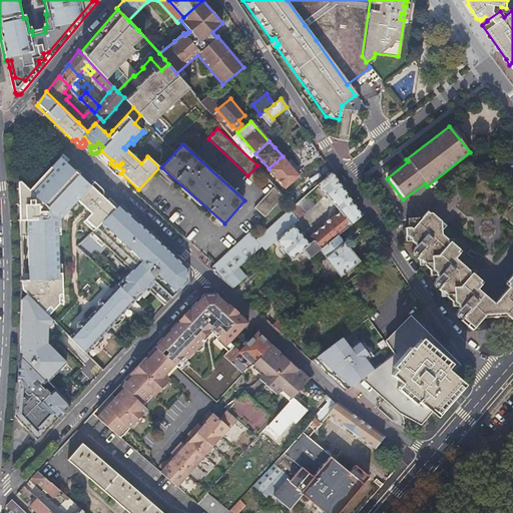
[(101,150),(99,152),(110,163),(112,160),(101,150)]
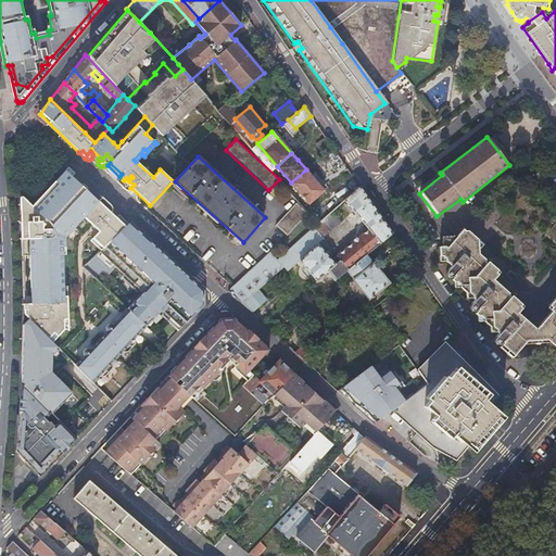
[(104,214),(108,211),(105,209),(109,204),(100,197),(97,200),(64,169),(30,205),(34,207),(38,203),(54,185),(64,176),(77,188),(93,203),(91,206),(95,211),(98,207),(100,210),(104,214)]
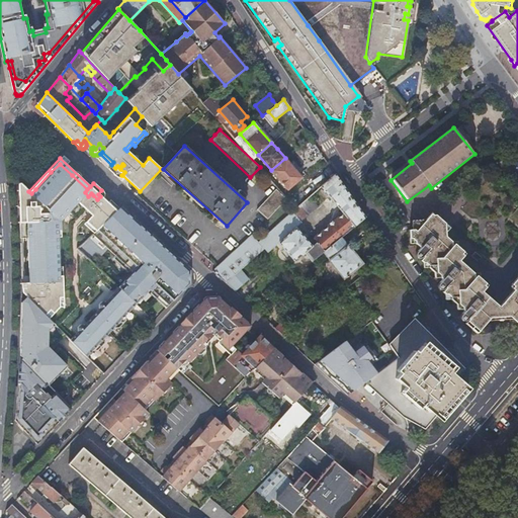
[(285,158),(271,170),(288,189),(301,177),(285,158)]
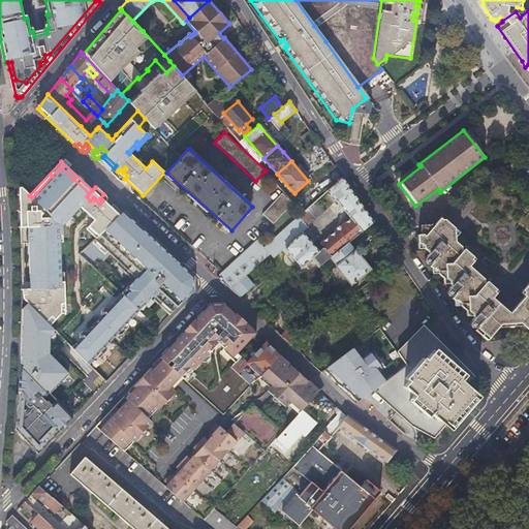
[(52,176),(57,182),(59,184),(67,176),(71,181),(73,179),(61,167),(52,176)]
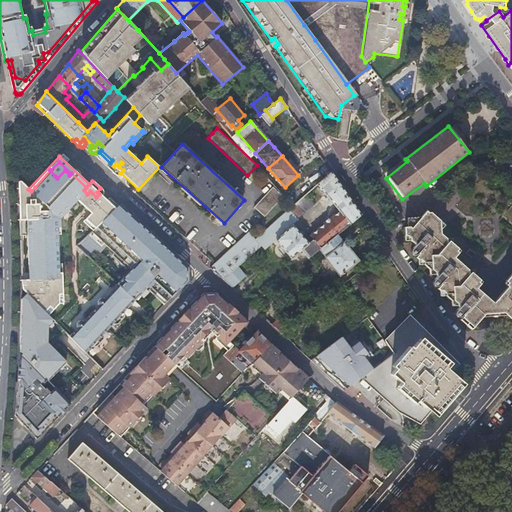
[(114,166),(110,163),(106,167),(115,176),(117,176),(119,175),(120,174),(121,173),(120,173),(123,170),(119,167),(122,163),(121,162),(118,165),(116,164),(114,166)]
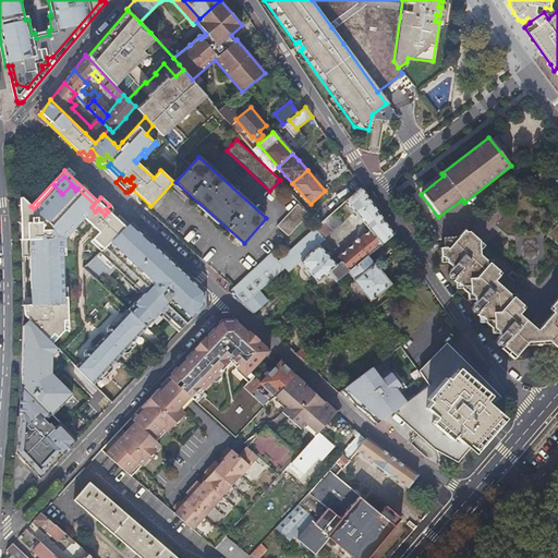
[(83,217),(88,221),(100,210),(98,208),(95,211),(92,207),(94,204),(77,189),(75,191),(71,185),(62,194),(60,192),(43,209),(26,225),(38,237),(35,240),(51,257),(61,247),(64,245),(63,237),(71,230),(70,227),(80,216),(83,217)]
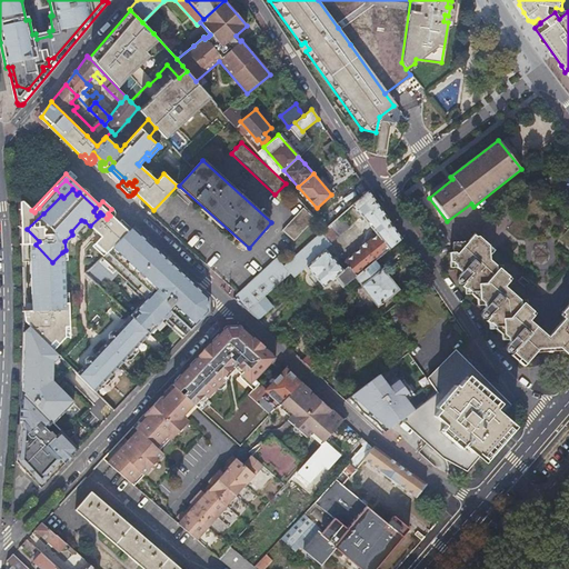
[(43,213),(61,196),(56,189),(39,208),(43,213)]
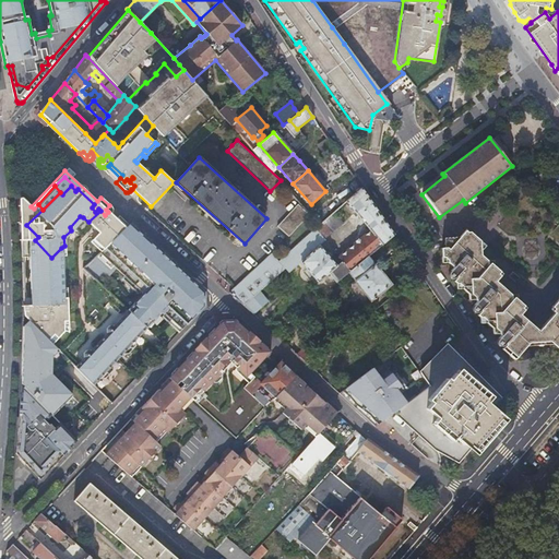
[(355,282),(375,265),(367,258),(394,235),(361,187),(345,201),(370,232),(340,257),(343,261),(337,265),(320,246),(326,240),(326,239),(343,223),(333,212),(283,257),(277,261),(272,253),(229,293),(242,306),(254,295),(277,274),(297,258),(318,282),(326,274),(340,289),(347,283),(346,281),(351,276),(355,282)]
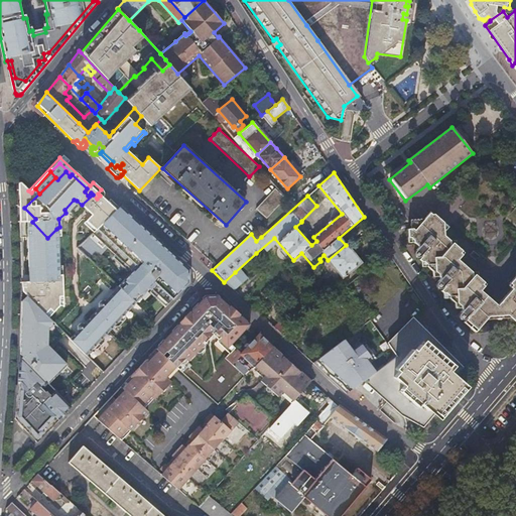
[(24,208),(39,194),(35,188),(31,192),(28,190),(24,185),(21,188),(19,188),(19,203),(24,208)]
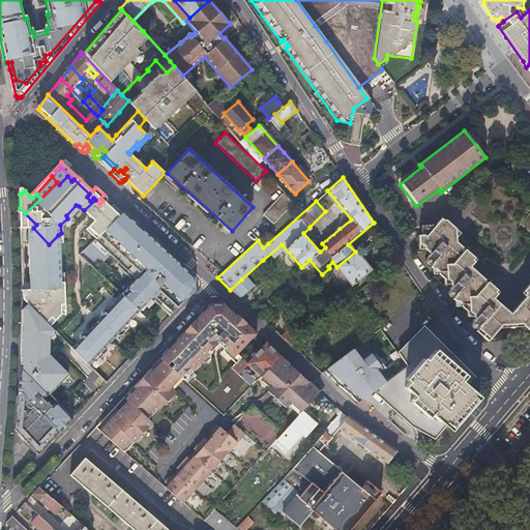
[(294,203),(288,198),(283,194),(264,214),(274,224),(294,203)]
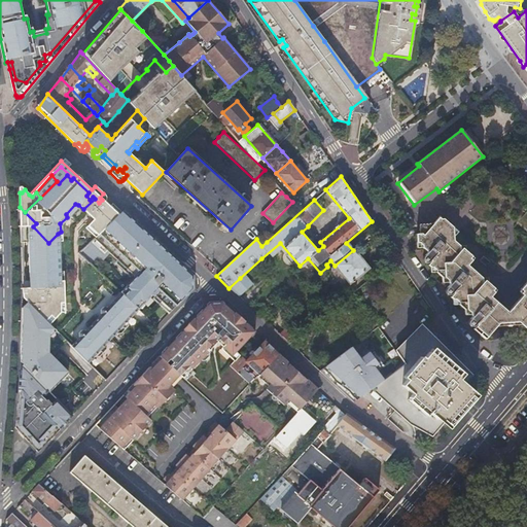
[(99,232),(104,226),(108,223),(100,216),(108,206),(102,200),(99,203),(95,199),(83,209),(86,212),(89,209),(92,212),(89,214),(93,218),(89,222),(99,232)]
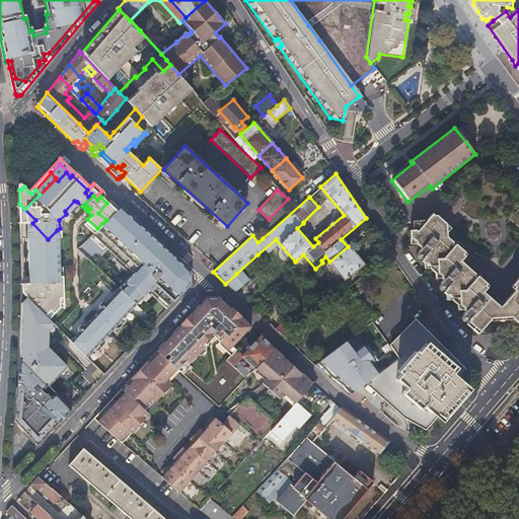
[(65,211),(66,214),(77,202),(74,201),(65,211)]
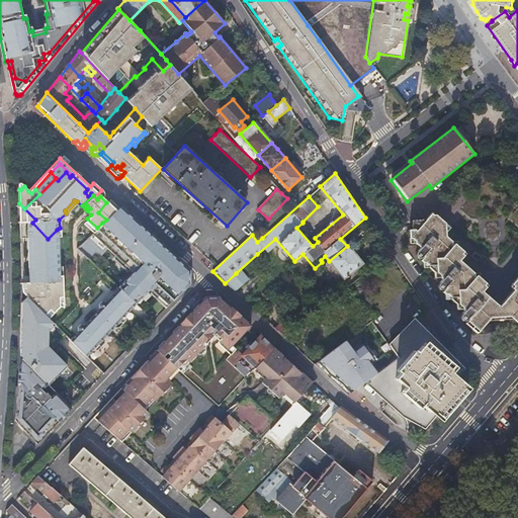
[(115,210),(106,202),(98,212),(106,220),(115,210)]
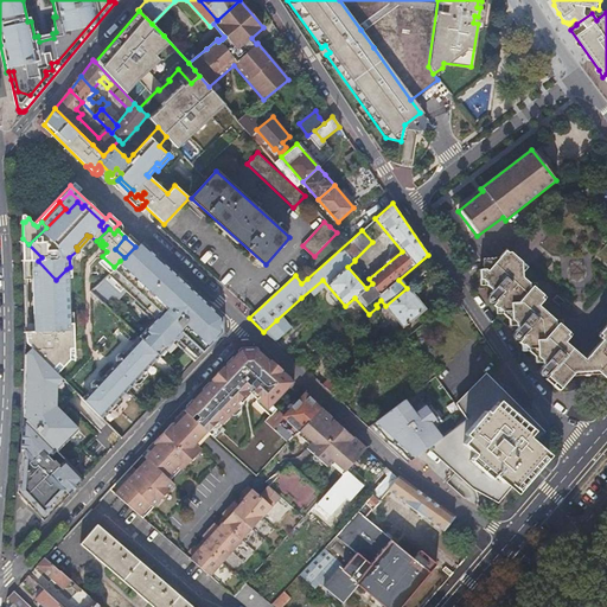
[(29,244),(23,238),(24,249),(26,249),(32,249),(33,267),(30,267),(31,278),(36,278),(37,310),(39,312),(51,326),(39,339),(40,349),(33,349),(43,359),(53,369),(58,363),(63,366),(70,359),(70,349),(74,349),(72,321),(69,323),(68,312),(66,293),(56,280),(38,261),(42,257),(29,244)]
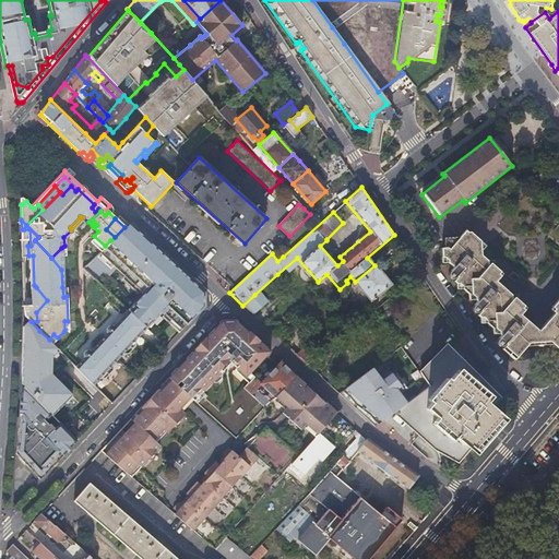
[(163,310),(182,329),(188,322),(205,304),(206,296),(129,224),(125,227),(115,237),(110,240),(105,246),(98,251),(143,295),(129,310),(146,328),(163,310)]
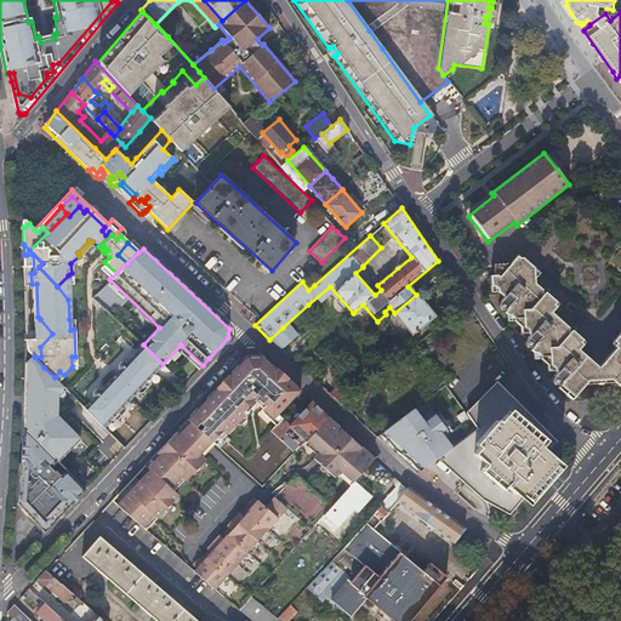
[(495,266),(496,288),(505,295),(501,300),(508,306),(505,311),(531,334),(528,337),(535,343),(530,348),(543,360),(557,372),(554,375),(562,382),(558,387),(573,399),(584,385),(594,372),(594,364),(579,349),(584,343),(581,340),(582,339),(552,311),(559,302),(534,279),(527,272),(533,265),(522,252),(511,265),(495,266)]
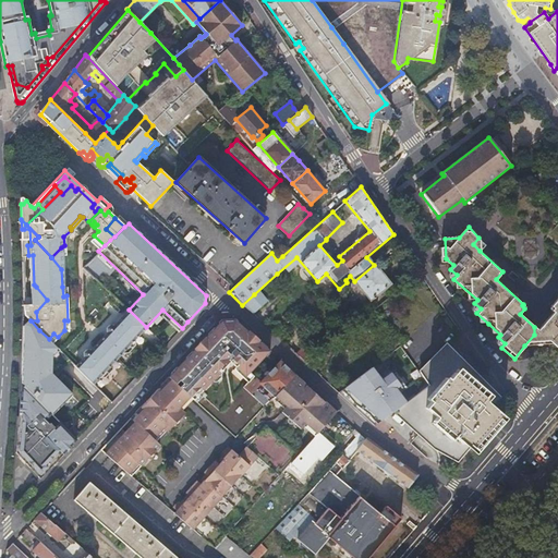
[(27,239),(27,245),(31,245),(29,229),(24,229),(22,229),(20,228),(21,239),(27,239)]
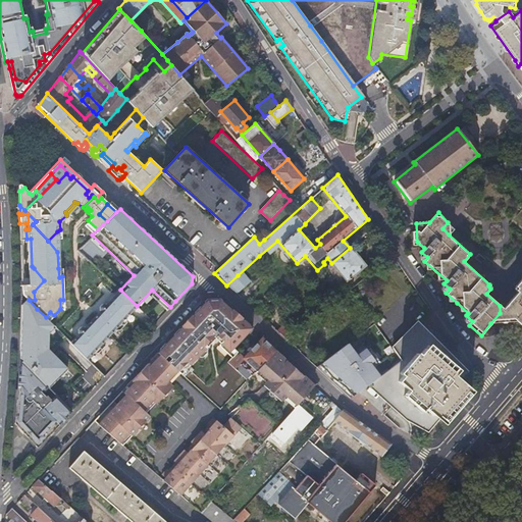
[(455,227),(448,222),(442,228),(449,235),(455,227)]
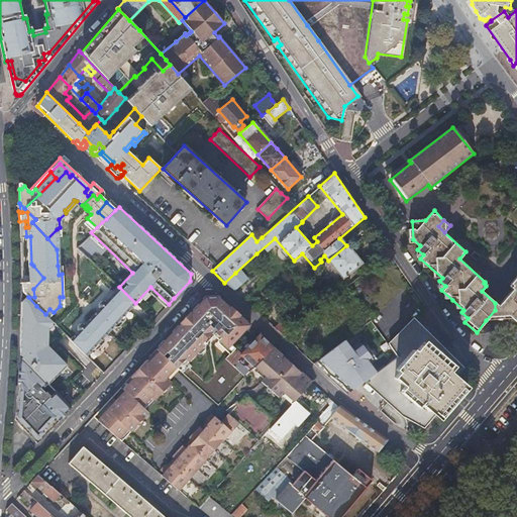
[(57,229),(47,238),(57,249),(56,236),(57,236),(57,235),(57,229)]
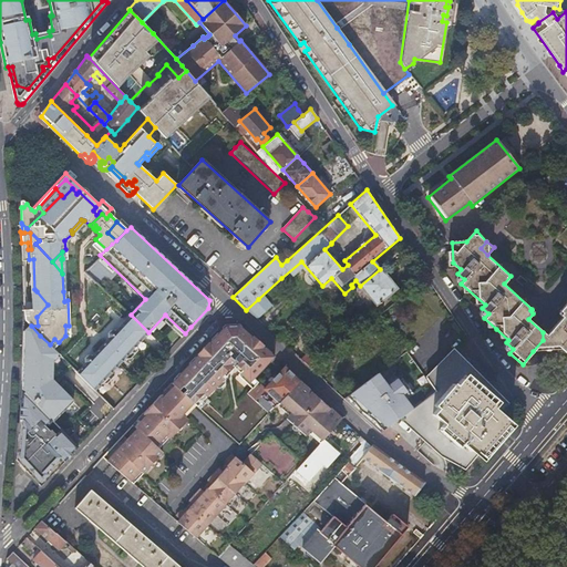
[(280,253),(276,257),(281,265),(287,260),(280,253)]
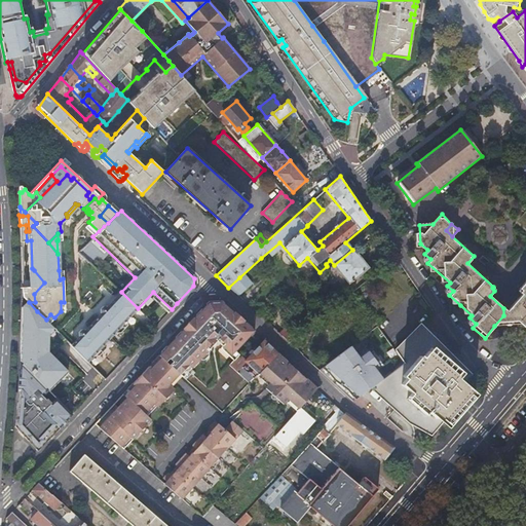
[(353,250),(352,250),(334,265),(349,284),(368,267),(353,250)]
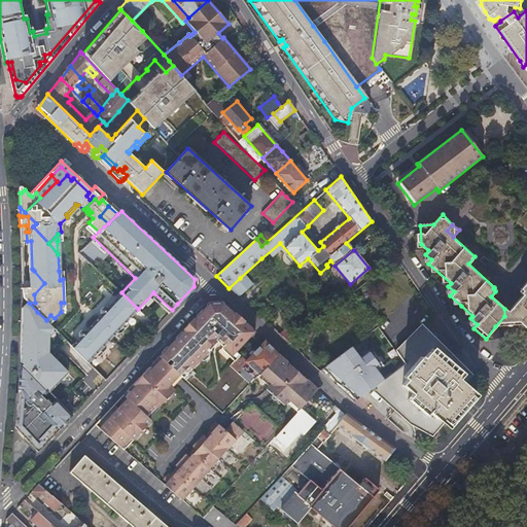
[(385,258),(389,264),(396,257),(392,251),(385,258)]
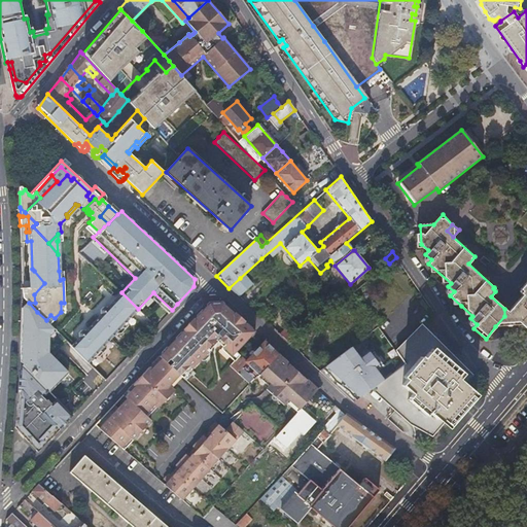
[(32,295),(34,294),(44,283),(34,271),(32,269),(32,271),(28,272),(28,280),(32,280),(32,295)]
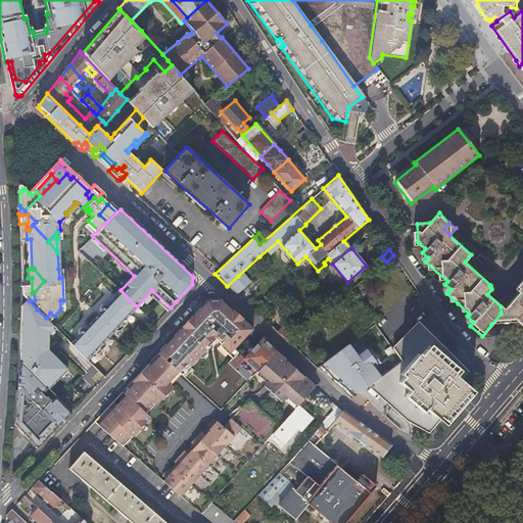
[(247,285),(238,276),(227,286),(236,294),(247,285)]
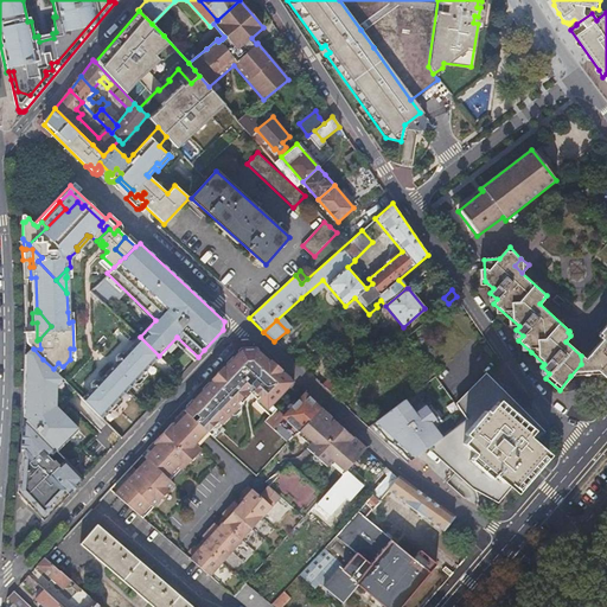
[(26,342),(33,349),(40,349),(39,339),(37,340),(37,323),(32,323),(33,331),(25,331),(26,342)]
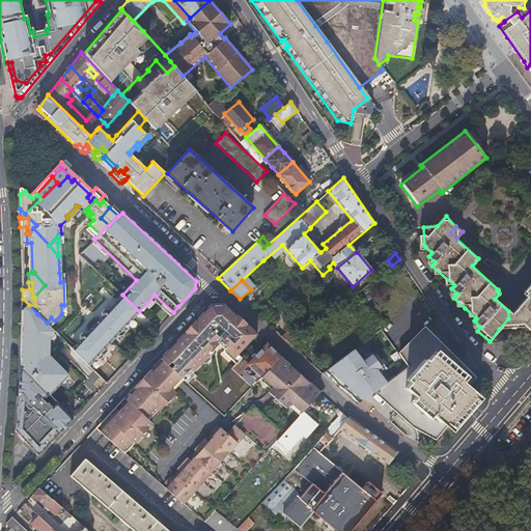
[(530,331),(530,283),(525,291),(527,294),(525,295),(527,297),(515,310),(515,317),(526,327),(530,331)]
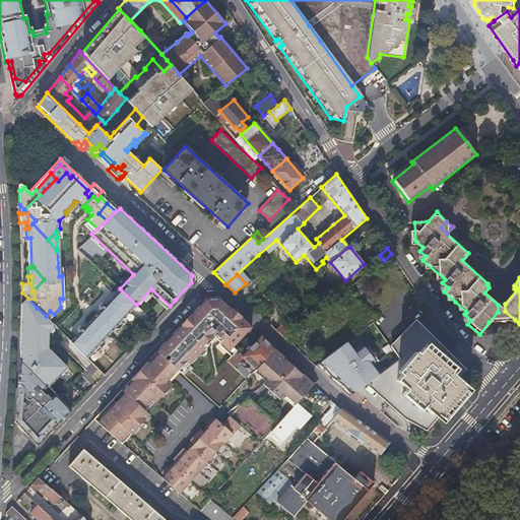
[(120,288),(114,296),(131,311),(136,305),(120,288)]
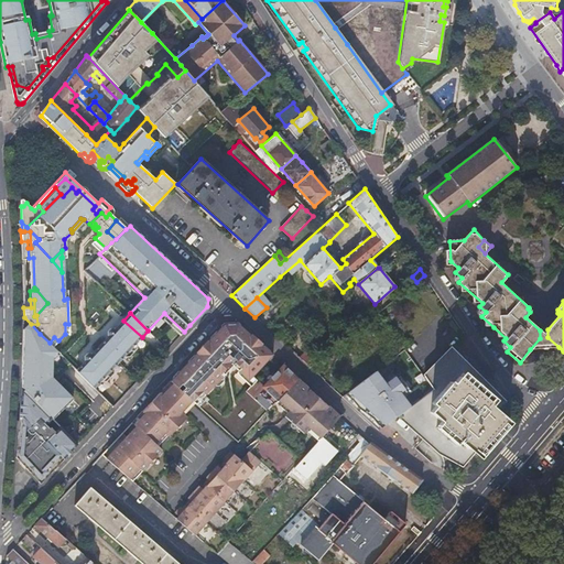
[(84,356),(85,358),(85,361),(77,370),(95,388),(100,382),(106,382),(114,373),(112,368),(125,357),(129,357),(137,349),(137,344),(142,337),(123,321),(116,328),(110,329),(107,332),(108,336),(110,338),(108,342),(106,339),(94,351),(96,354),(94,356),(91,355),(90,354),(86,354),(84,356)]
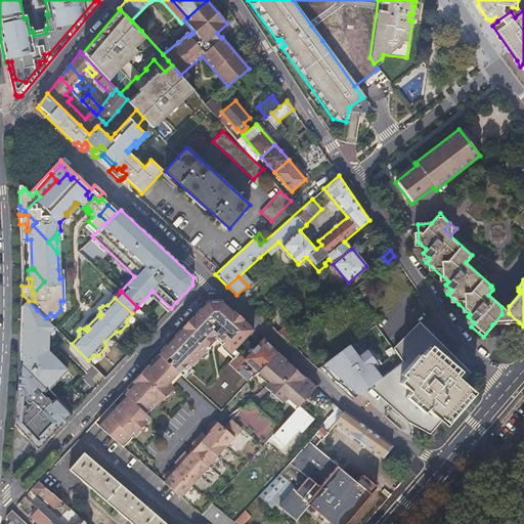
[(208,303),(159,354),(181,375),(182,376),(216,339),(230,352),(224,359),(228,363),(238,353),(234,349),(253,332),(218,299),(213,299),(208,303)]
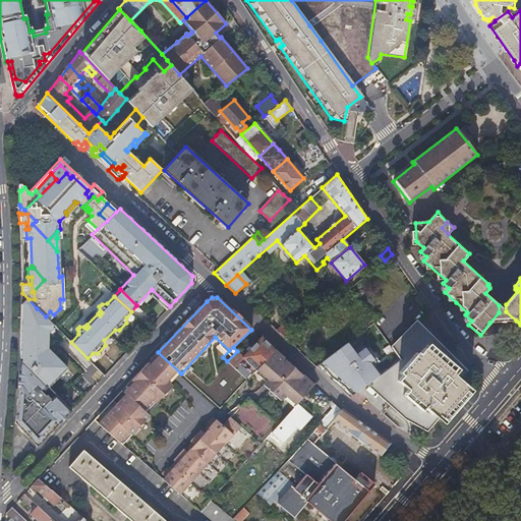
[(489,323),(516,321),(506,311),(506,304),(499,312),(489,323)]
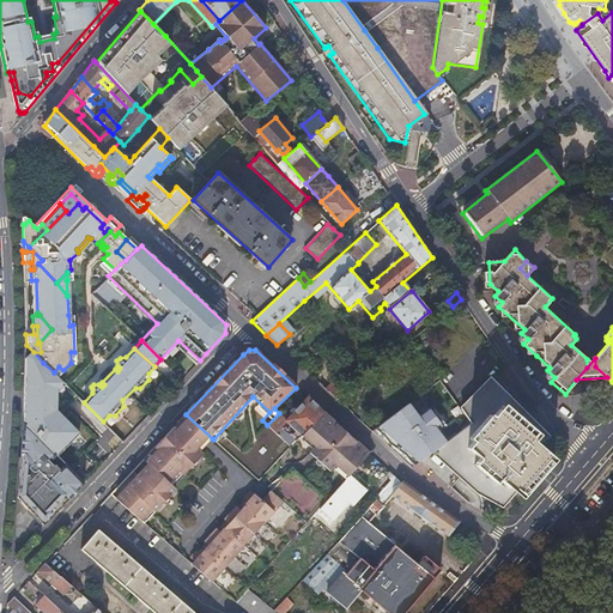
[(337,378),(326,389),(338,400),(350,390),(337,378)]
